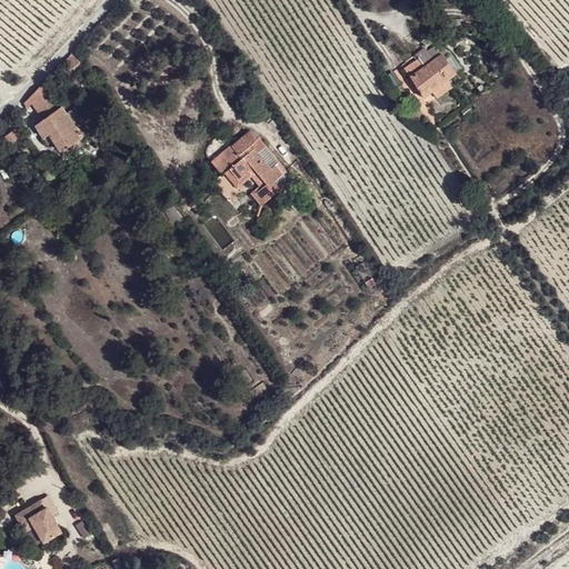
[(446,57),(451,52),(449,49),(441,46),(437,47),(437,46),(429,51),(426,48),(416,55),(419,59),(405,69),(425,96),(431,90),(448,79),(457,71),(446,57)]
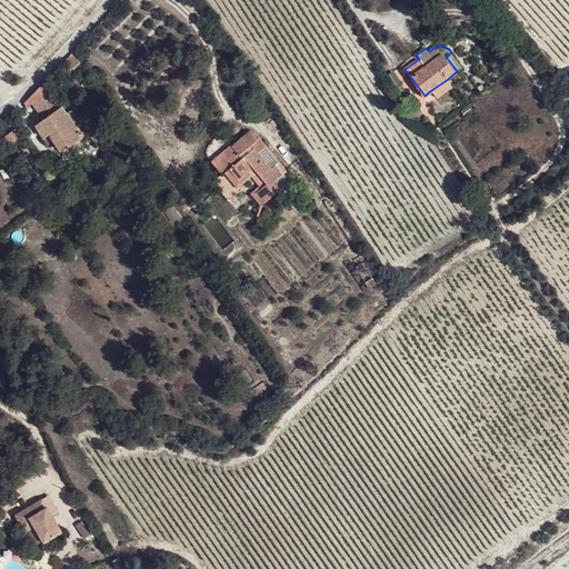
[(462,68),(451,52),(446,57),(457,71),(462,68)]
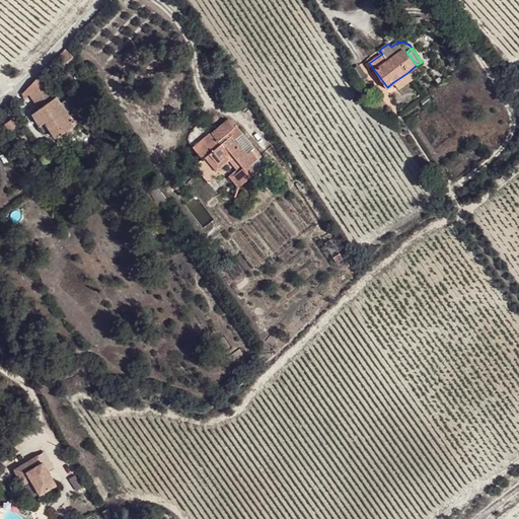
[(66,49),(60,55),(68,62),(73,56),(66,49)]
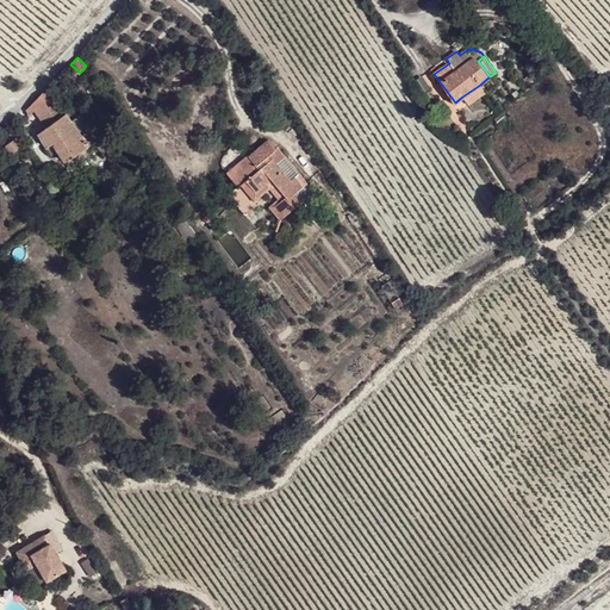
[(486,93),(480,85),(462,97),(470,106),(486,93)]
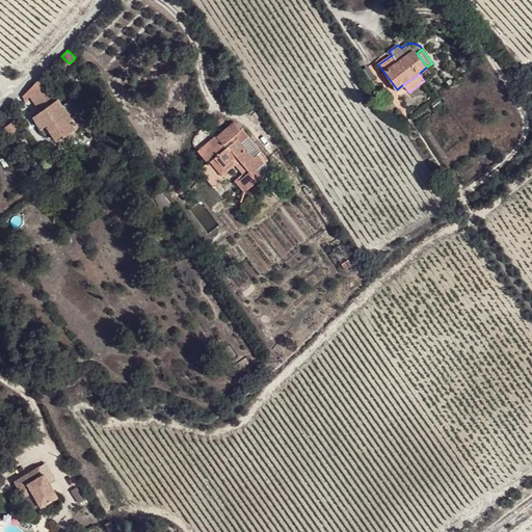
[(42,77),(23,97),(25,102),(30,98),(41,111),(33,116),(42,129),(47,126),(51,132),(57,141),(75,130),(83,125),(76,114),(72,117),(42,77)]
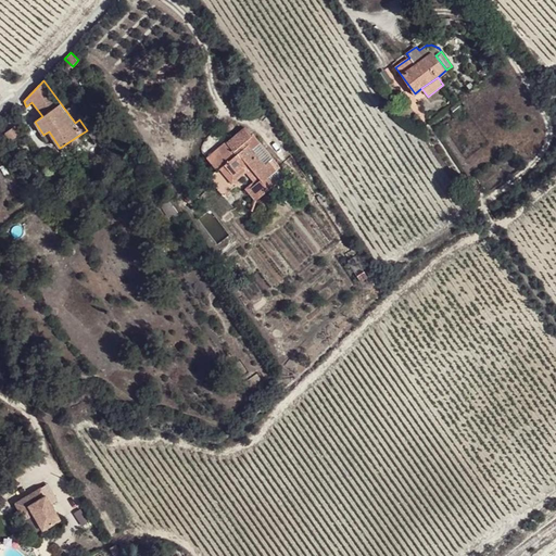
[(13,127),(3,135),(5,138),(8,137),(11,140),(19,135),(13,127)]
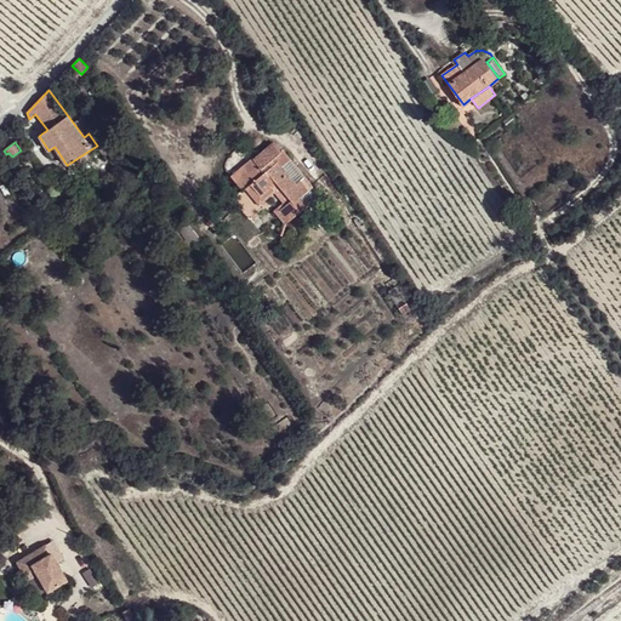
[(280,153),(273,144),(254,160),(252,159),(232,176),(244,191),(234,199),(251,220),(263,209),(261,205),(256,200),(251,194),(256,191),(261,197),(272,187),(277,192),(286,205),(277,214),(285,223),(307,206),(302,200),(300,198),(308,191),(300,181),(296,184),(278,163),(274,158),(280,153)]
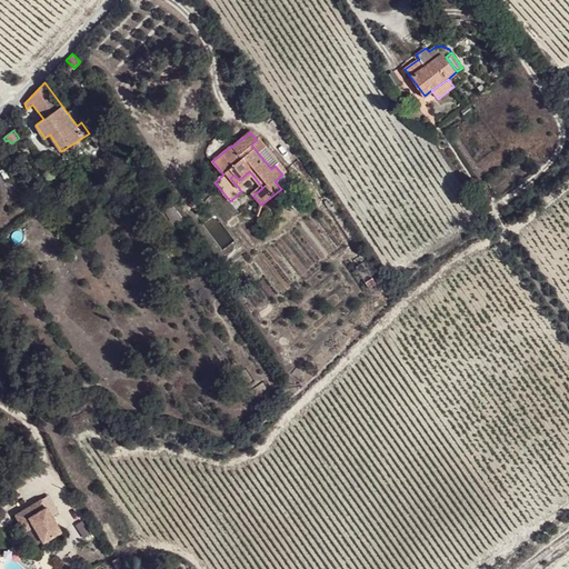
[(49,145),(55,141),(50,135),(45,138),(49,145)]
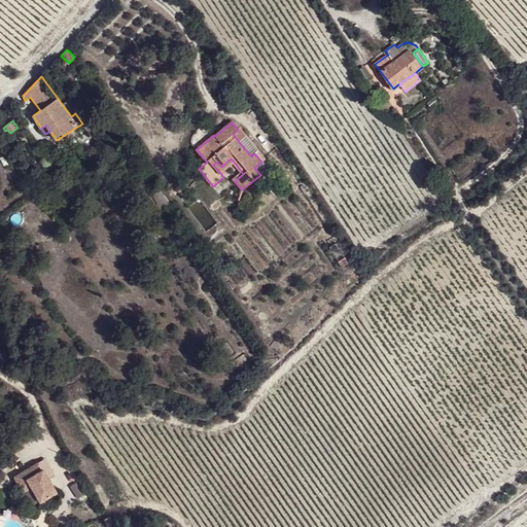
[(240,128),(238,130),(233,134),(236,138),(243,131),(241,128),(240,128)]
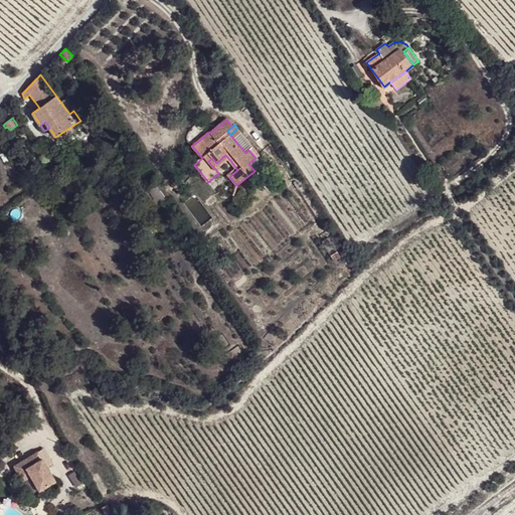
[(76,131),(72,126),(55,137),(59,143),(76,131)]
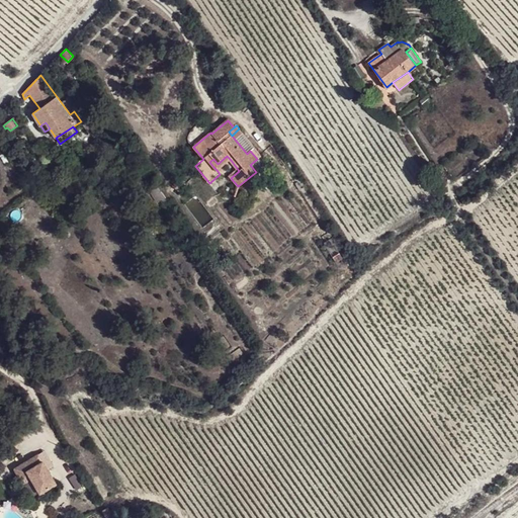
[(239,128),(232,136),(247,154),(250,151),(255,147),(239,128)]
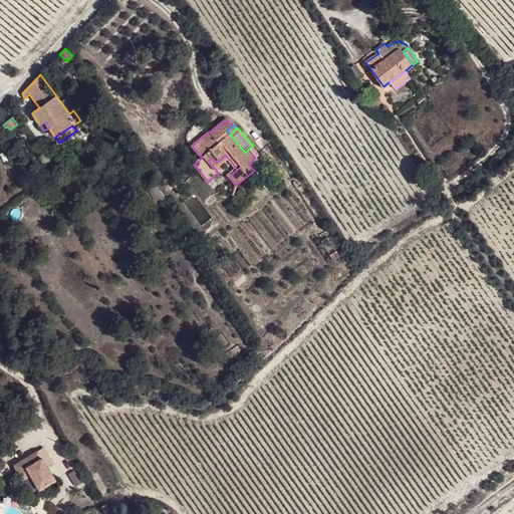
[(77,148),(84,158),(90,154),(83,143),(77,148)]
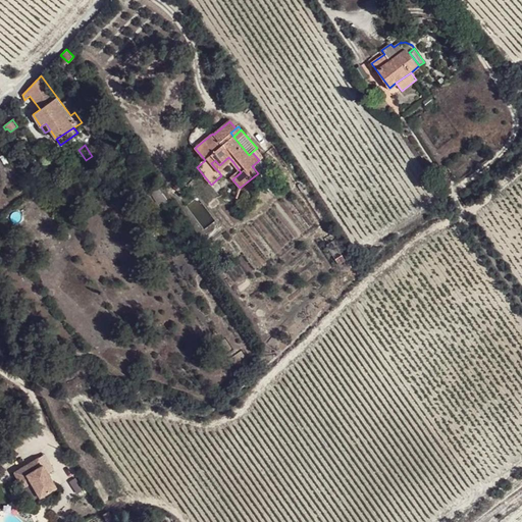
[(219,172),(232,161),(228,157),(219,165),(215,168),(219,172)]
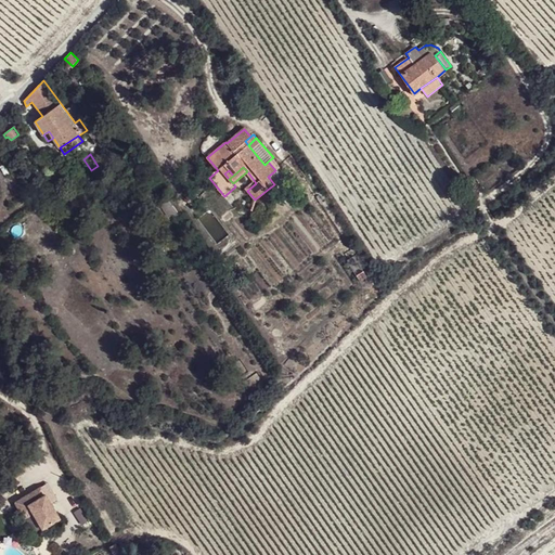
[(280,167),(275,170),(268,177),(270,179),(282,169),(280,167)]
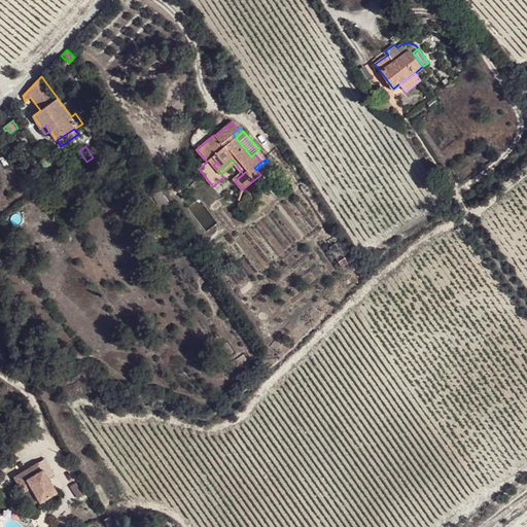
[(217,170),(221,167),(217,162),(213,165),(217,170)]
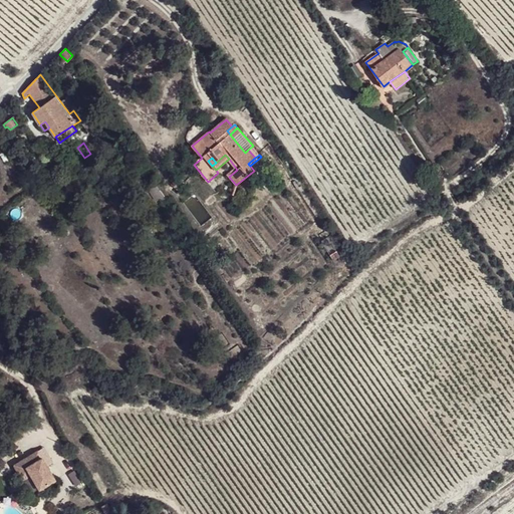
[(175,184),(184,191),(188,185),(179,178),(175,184)]
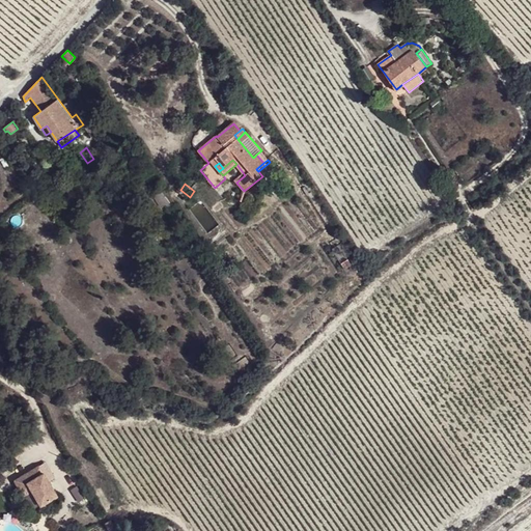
[(163,191),(155,196),(164,211),(172,205),(163,191)]
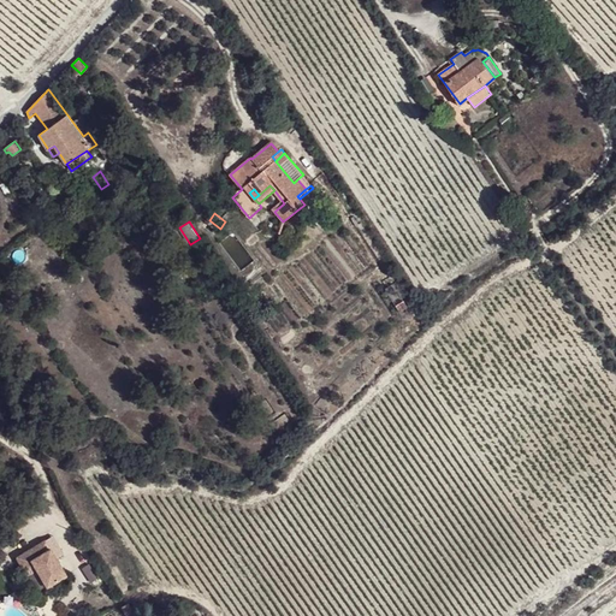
[(24,566),(34,560),(40,568),(48,585),(67,574),(48,539),(18,556),(24,566)]
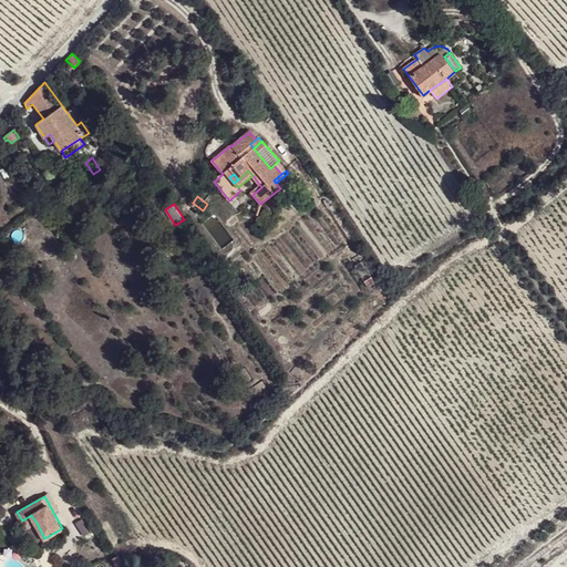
[(31,515),(22,521),(27,528),(37,523),(31,515)]
